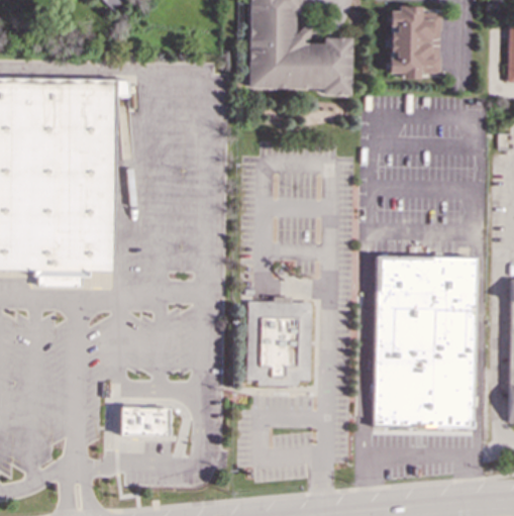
[(103,0),(114,9),(121,0),(103,0)]
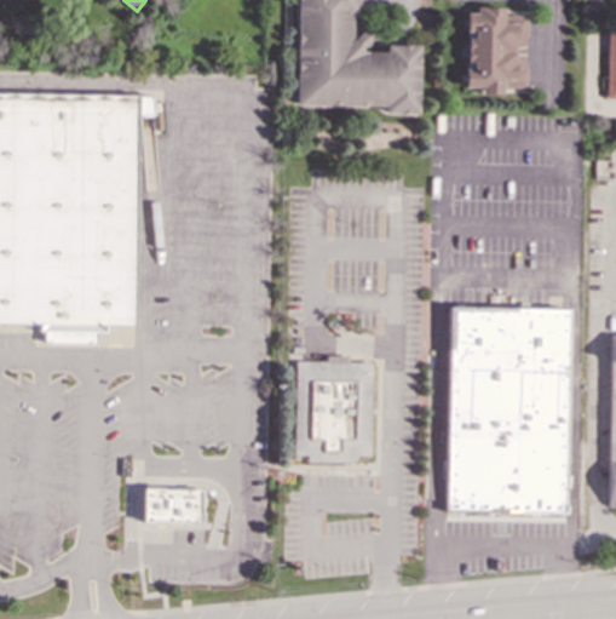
[(297,0),(297,107),(385,108),(385,115),(419,115),(420,46),(386,46),(386,52),(372,52),(372,30),(363,30),(363,39),(352,39),(352,18),(360,18),(360,0),(297,0)]
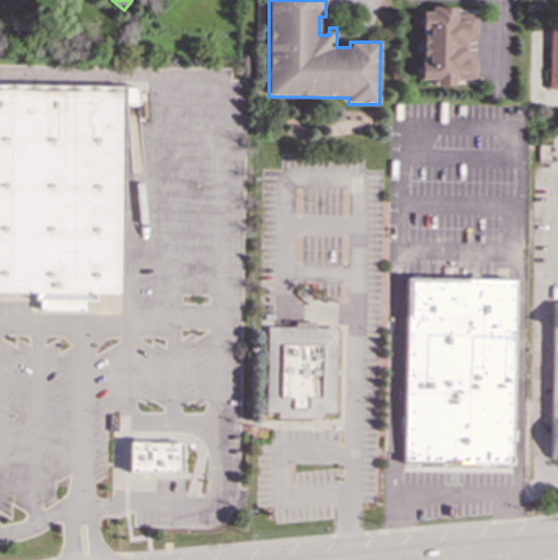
[(477,80),(477,14),(457,14),(457,8),(432,8),(432,13),(422,13),(422,81),(436,81),(436,87),(455,87),(455,81),(477,80)]
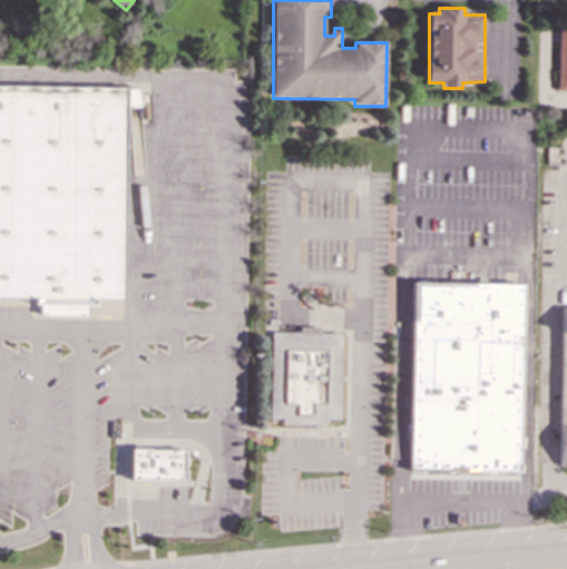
[(0,298),(36,300),(36,306),(41,306),(41,316),(90,316),(90,306),(97,306),(97,301),(125,301),(127,108),(143,107),(140,87),(0,85),(0,298)]
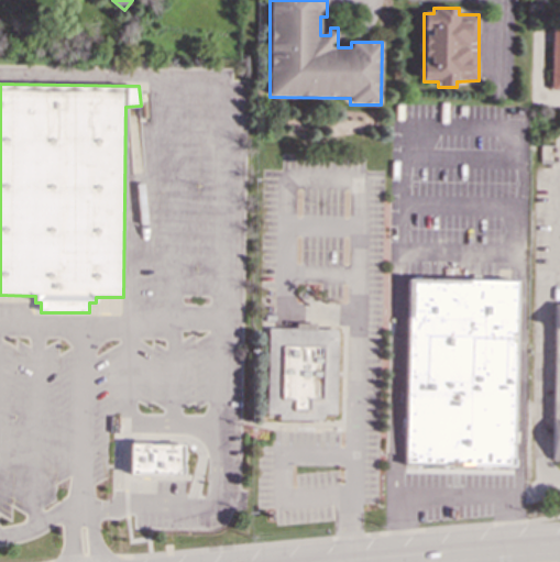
[(410,281),(518,282),(515,467),(407,466),(410,281)]
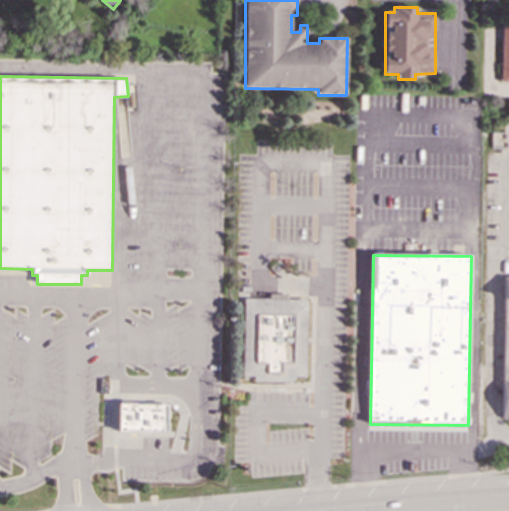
[(246,300),(271,300),(271,295),(289,295),(289,300),(309,300),(308,377),(297,377),(295,383),(256,382),(255,377),(245,376),(246,300)]
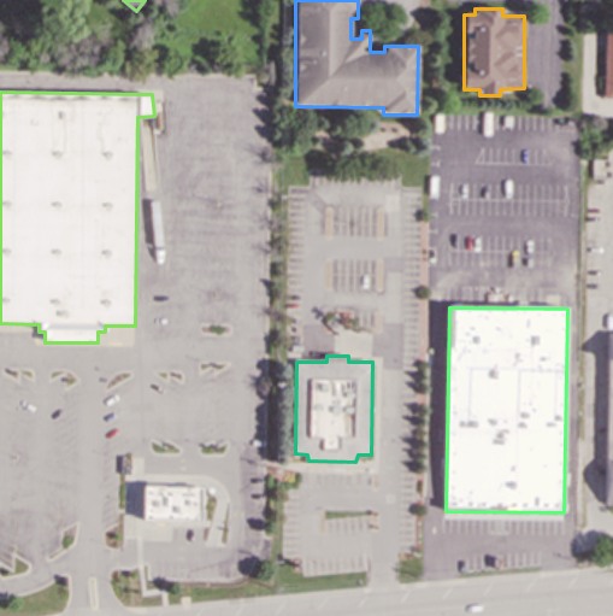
[(145,487),(143,521),(190,522),(190,521),(202,521),(204,512),(201,512),(202,492),(204,492),(204,487),(193,487),(193,488),(165,488),(165,487),(145,487)]
